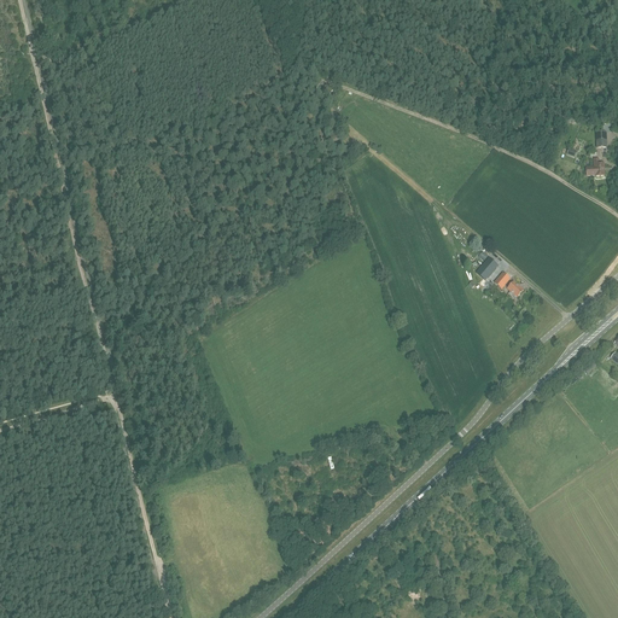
[(558,118),(564,127),(571,122),(565,111),(554,117),(557,120),(558,118)]
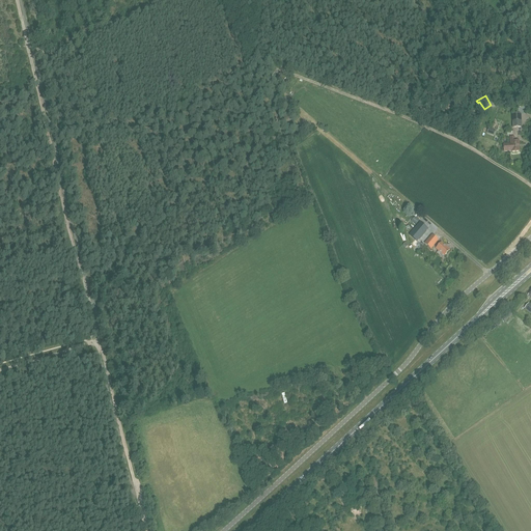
[(513,128),(522,128),(521,114),(512,114),(513,128)]
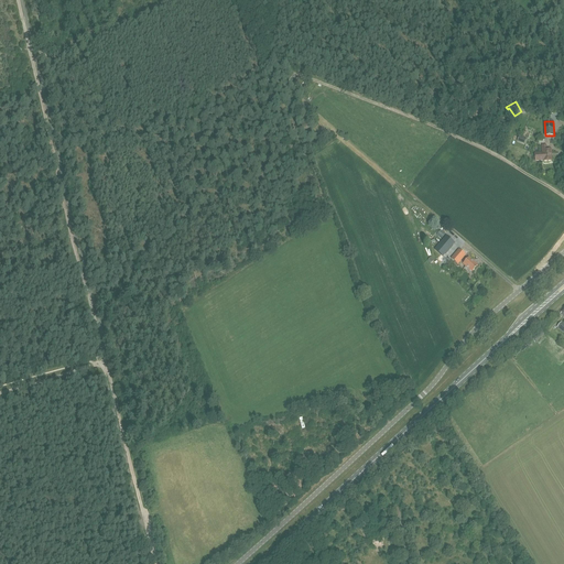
[(535,161),(543,161),(552,161),(551,150),(546,150),(546,145),(542,145),(542,151),(543,151),(543,153),(535,153),(535,161)]
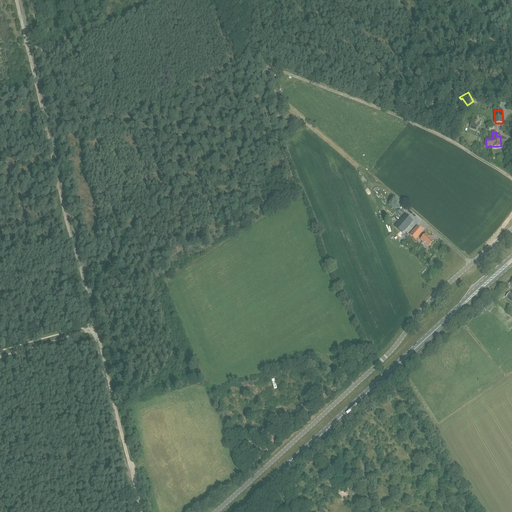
[(405,214),(399,221),(395,227),(402,233),(413,221),(405,214)]
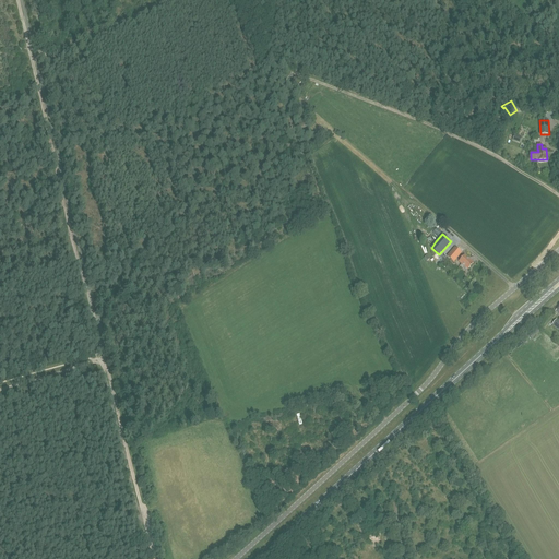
[(460,266),(463,269),(465,266),(468,270),(473,263),(464,256),(464,257),(461,254),(462,253),(455,248),(447,257),(453,262),(456,259),(460,262),(459,262),(462,264),(460,266)]
